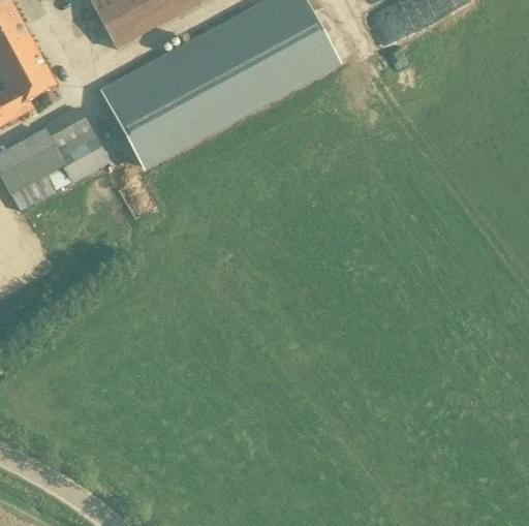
[(23,24),(9,0),(0,0),(0,75),(8,90),(0,94),(0,124),(6,121),(2,114),(56,85),(29,35),(27,37),(21,25),(23,24)]
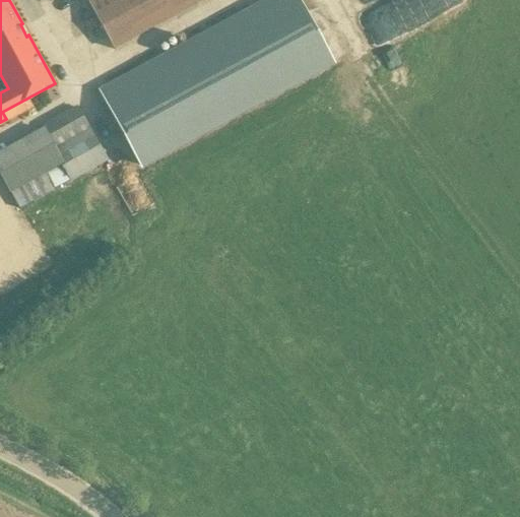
[(88,0),(115,48),(202,0),(88,0)]
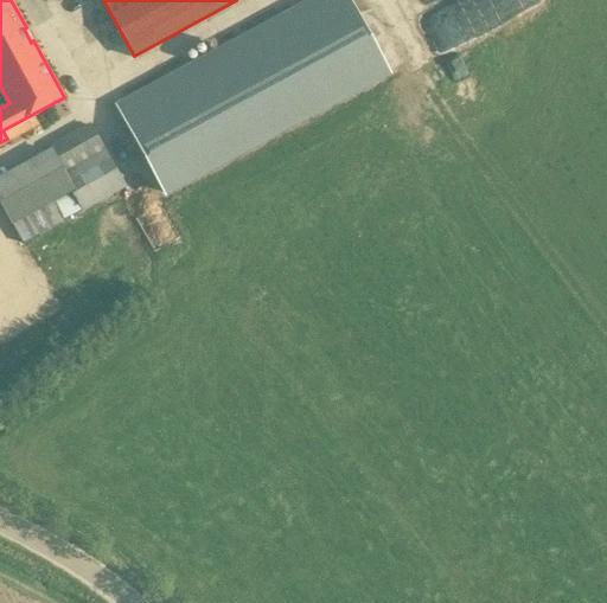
[(167,191),(391,74),(352,0),(327,0),(123,107),(167,191)]
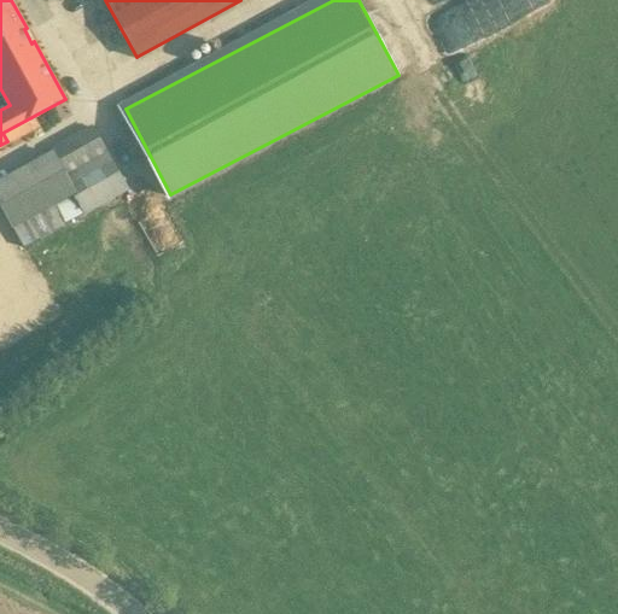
[(106,151),(92,124),(53,146),(66,173),(106,151)]
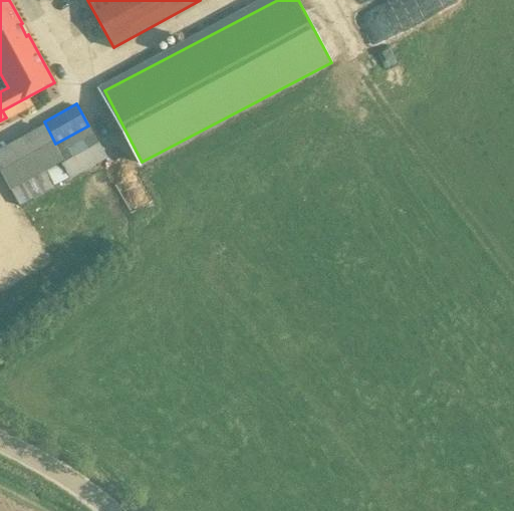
[(67,178),(40,129),(26,136),(44,169),(10,187),(20,204),(67,178)]
